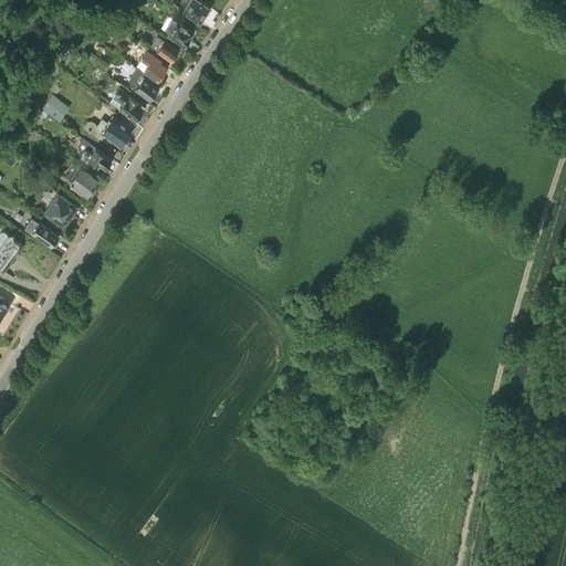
[(199,0),(187,0),(181,9),(199,20),(200,21),(210,27),(215,20),(212,19),(217,11),(209,6),(199,0)]
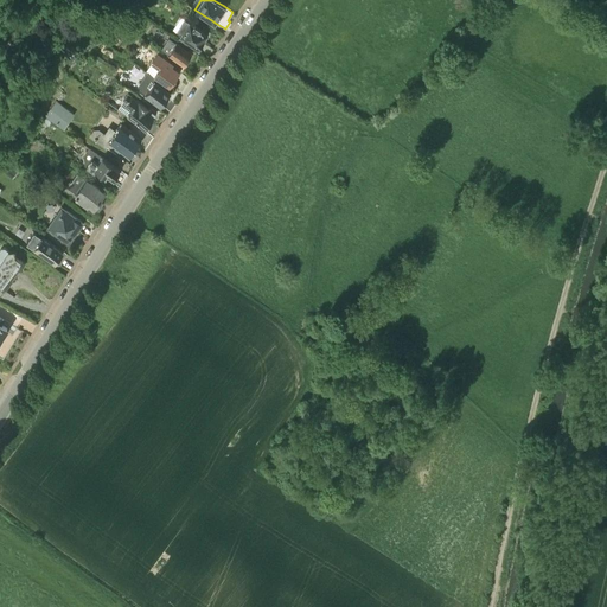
[(113,19),(121,25),(126,19),(117,13),(113,19)]
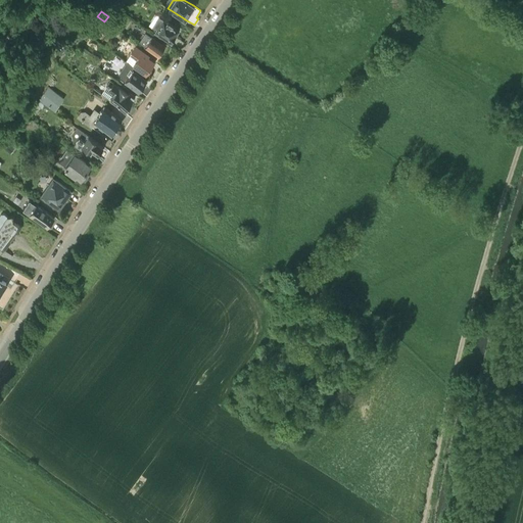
[(156,13),(148,27),(154,30),(171,40),(171,42),(179,48),(183,42),(175,36),(175,34),(178,28),(172,25),(173,24),(167,19),(158,14),(156,13)]
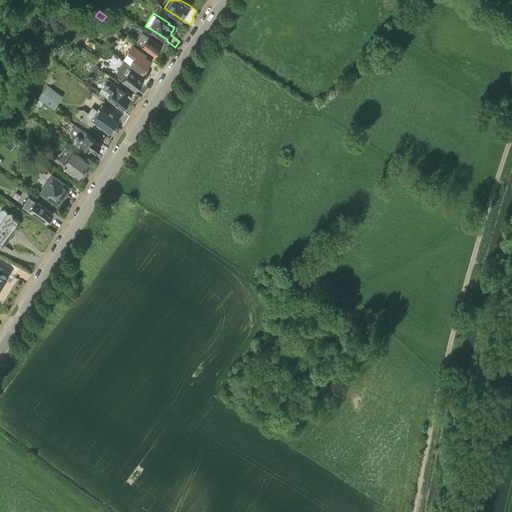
[(98,26),(102,21),(95,16),(92,21),(98,26)]
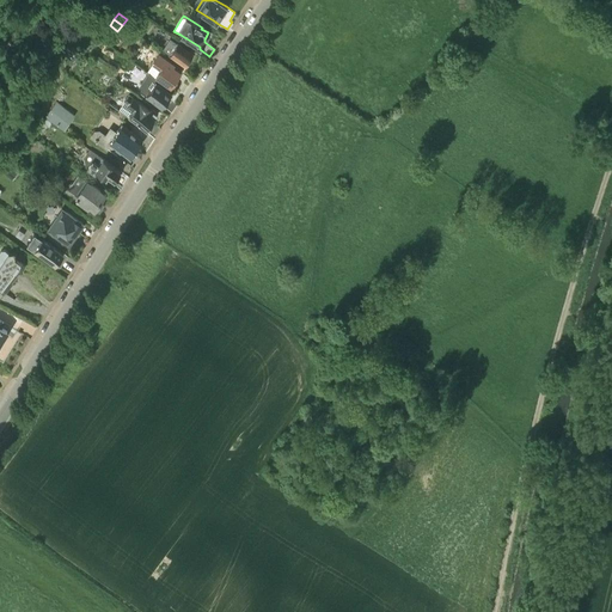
[(187,66),(190,61),(188,60),(193,54),(170,38),(161,49),(169,54),(169,55),(184,66),(185,65),(187,66)]
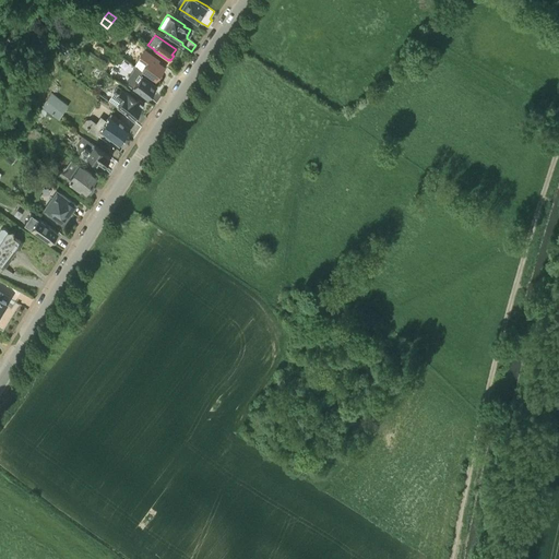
[(59,39),(54,46),(59,50),(60,50),(60,49),(64,44),(59,39)]
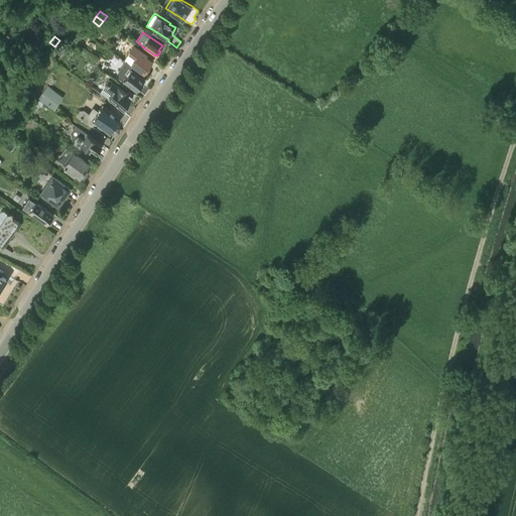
[(131,62),(143,72),(154,80),(159,72),(157,71),(160,67),(151,60),(145,56),(147,53),(134,44),(128,52),(135,57),(131,62)]
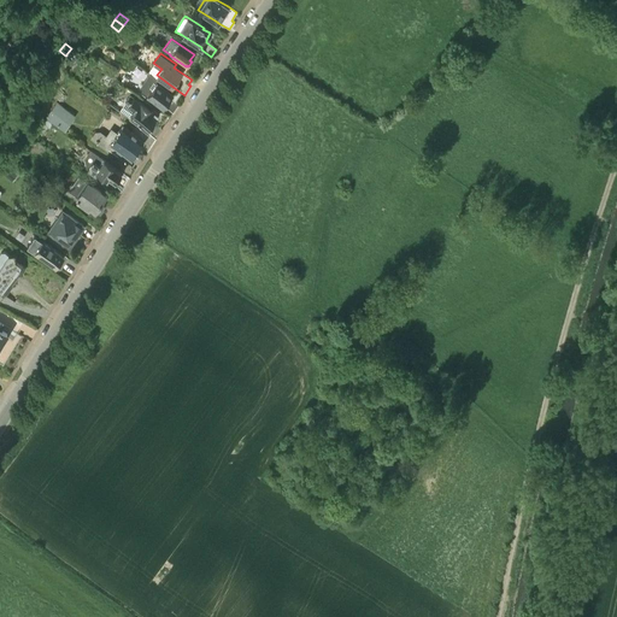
[(109,64),(104,70),(111,75),(116,69),(109,64)]
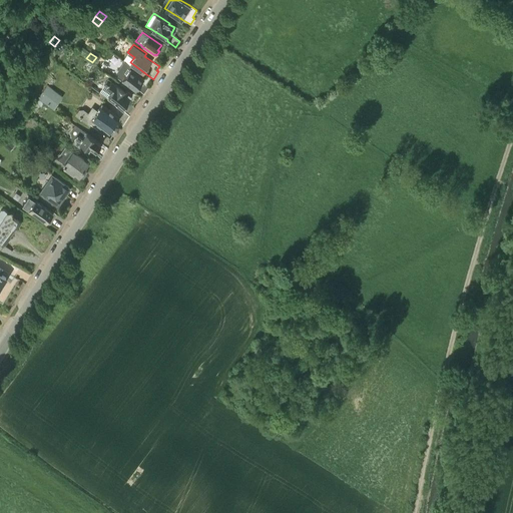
[(149,86),(148,86),(140,81),(144,76),(124,61),(116,72),(118,74),(117,75),(135,88),(136,87),(137,88),(137,89),(144,94),(149,86)]
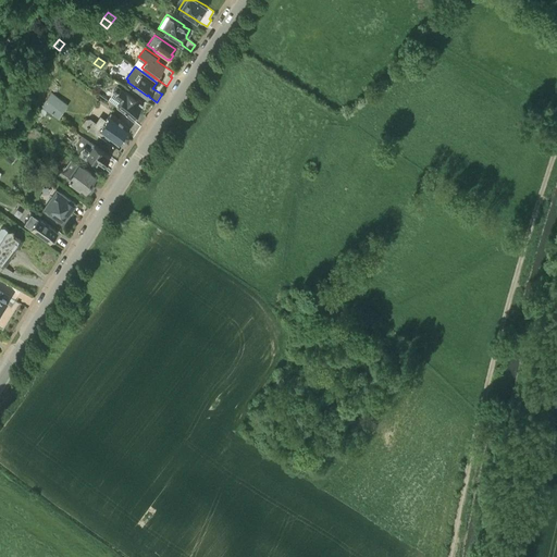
[(137,110),(143,103),(136,99),(137,98),(116,85),(108,99),(134,115),(132,119),(141,125),(147,116),(137,110)]
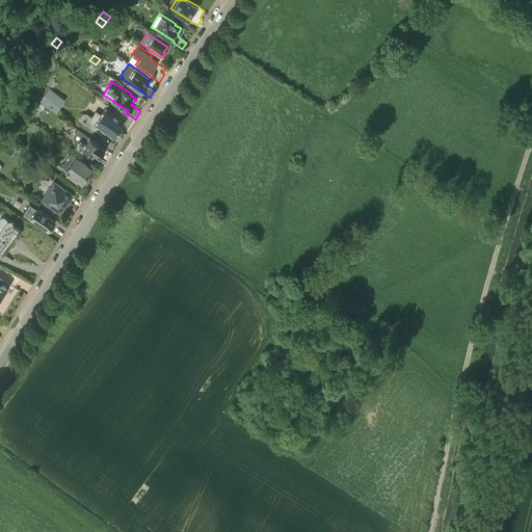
[(49,88),(40,101),(51,109),(60,96),(49,88)]
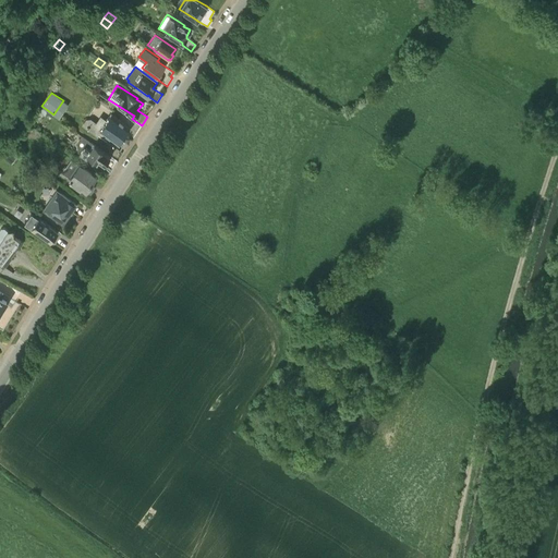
[(86,120),(82,125),(96,135),(100,130),(101,130),(118,142),(125,131),(134,136),(142,125),(125,116),(122,121),(111,113),(106,120),(99,129),(86,120)]
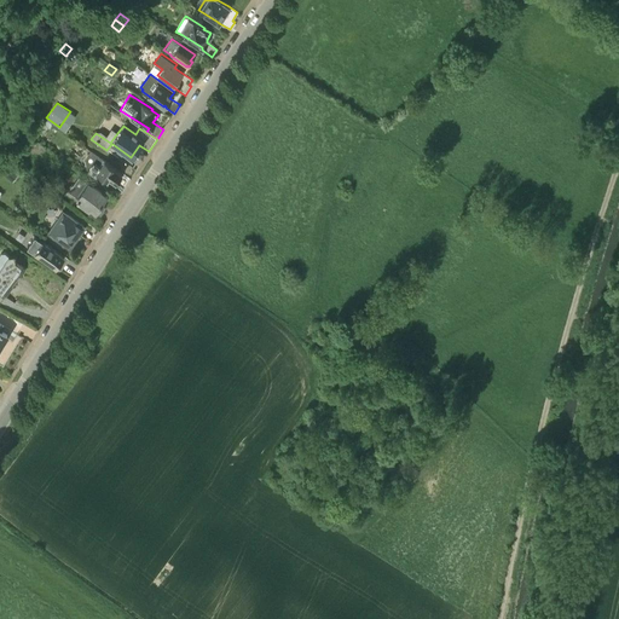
[(93,161),(87,169),(97,175),(97,174),(108,180),(109,178),(115,181),(114,184),(123,190),(131,178),(122,172),(105,161),(102,166),(93,161)]
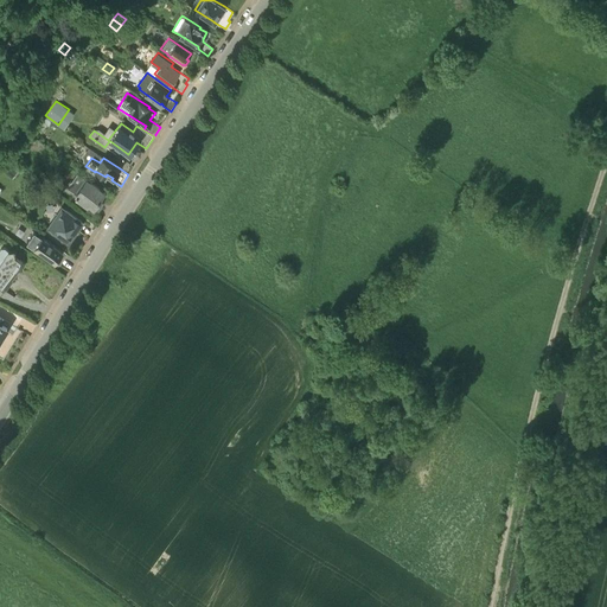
[(4,160),(0,165),(0,168),(5,172),(11,165),(5,160),(4,160)]
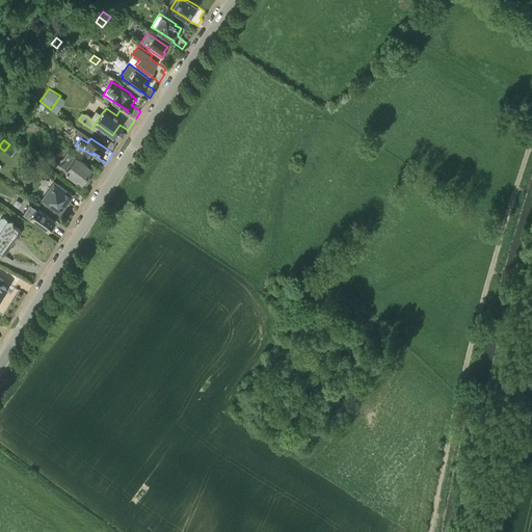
[(85,183),(89,177),(86,175),(91,167),(75,156),(64,171),(65,171),(64,174),(76,182),(78,179),(85,183)]
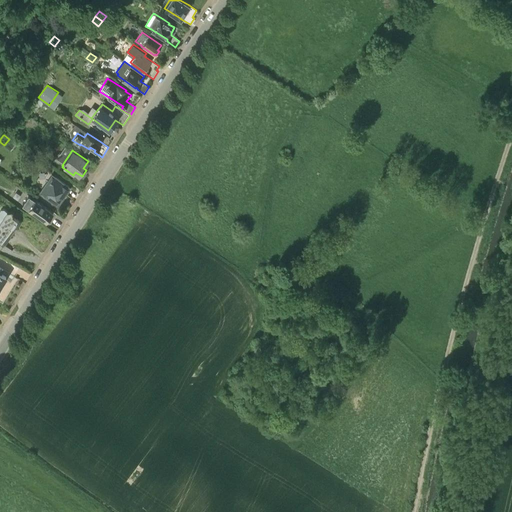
[(47,182),(40,193),(44,196),(52,201),(51,202),(57,206),(62,198),(61,197),(64,194),(65,194),(70,187),(54,177),(52,175),(47,182)]
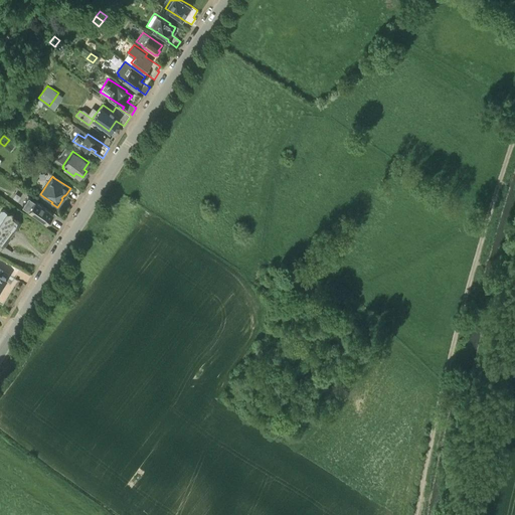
[(29,196),(23,205),(29,209),(46,222),(50,224),(57,214),(53,212),(36,200),(35,200),(29,196)]
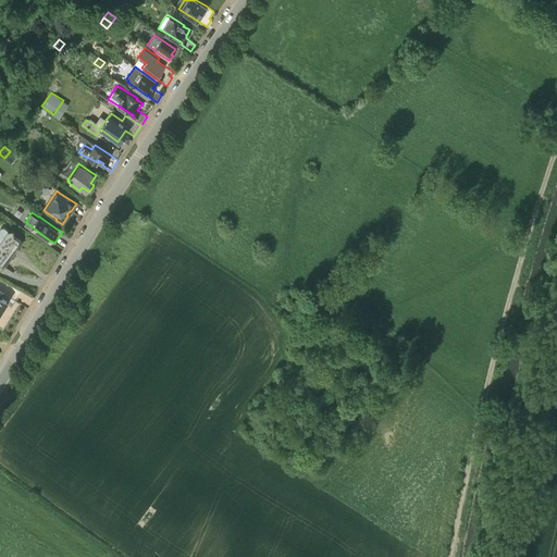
[(48,212),(45,218),(53,223),(56,220),(57,219),(48,212)]
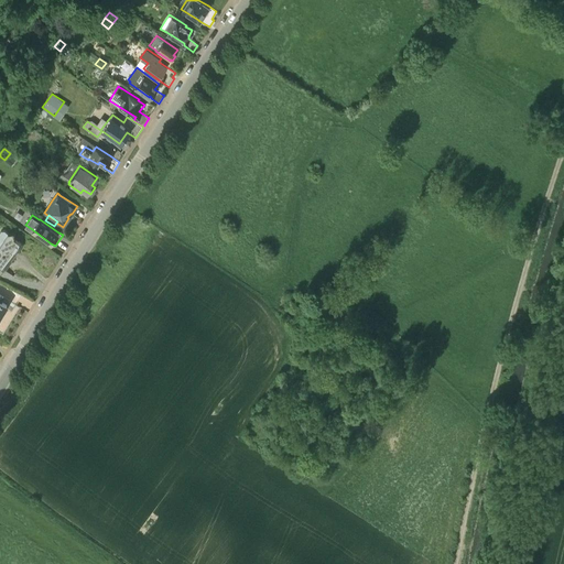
[(0,263),(4,267),(7,269),(10,263),(10,259),(11,258),(15,250),(21,249),(24,243),(22,242),(14,237),(13,231),(8,232),(6,230),(1,231),(0,232),(0,263)]
